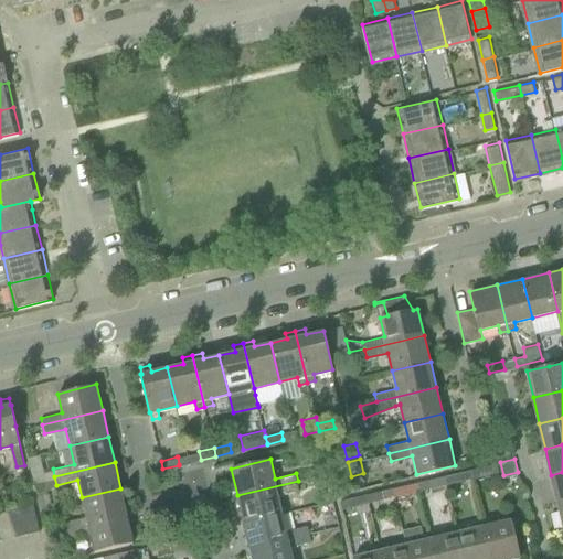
[(498,462),(481,466),(484,474),(499,471),(498,462)]
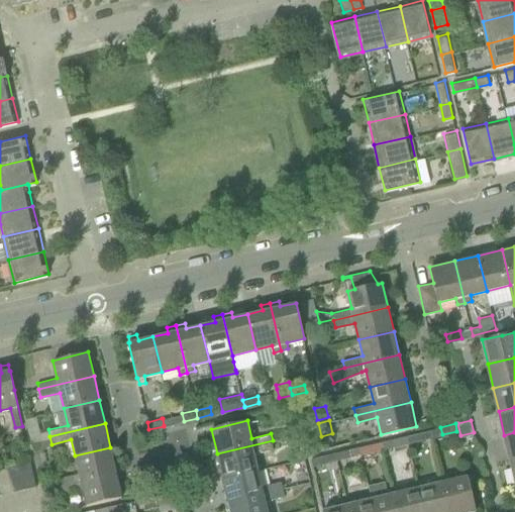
[(420,431),(407,434),(409,442),(422,439),(420,431)]
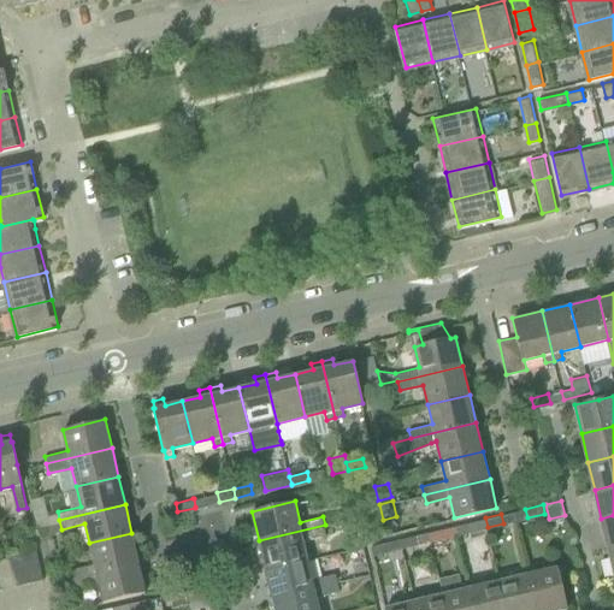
[(613,515),(601,519),(608,546),(613,545),(613,515)]
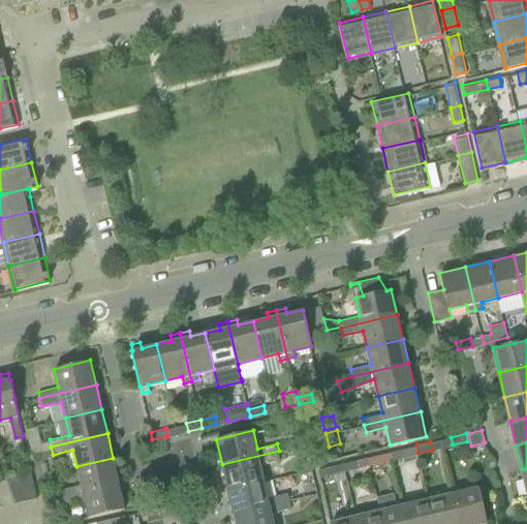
[(416,444),(402,448),(404,456),(419,453),(416,444)]
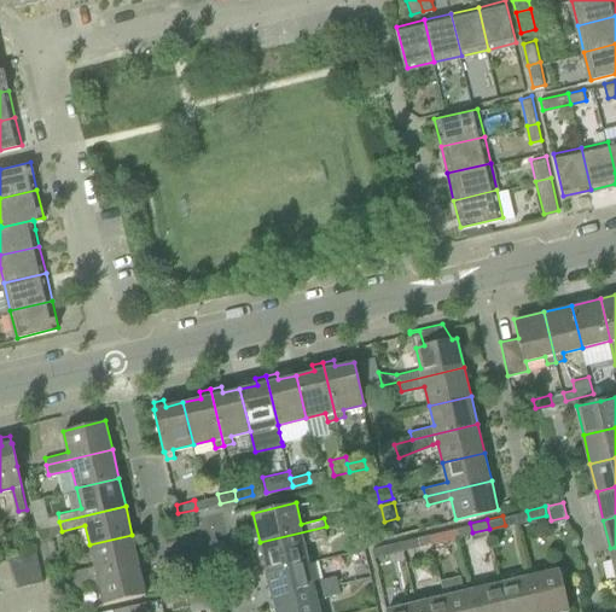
[(260,542),(267,570),(309,560),(304,541),(329,535),(326,526),(260,542)]
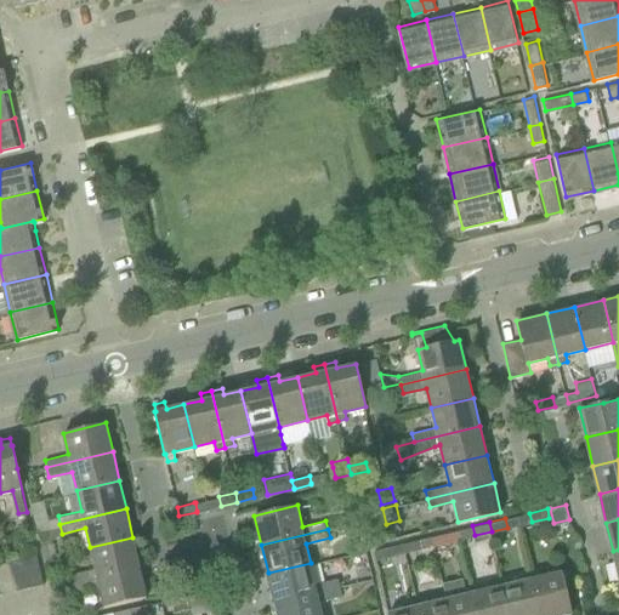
[(449,531),(432,535),(435,545),(452,541),(449,531)]
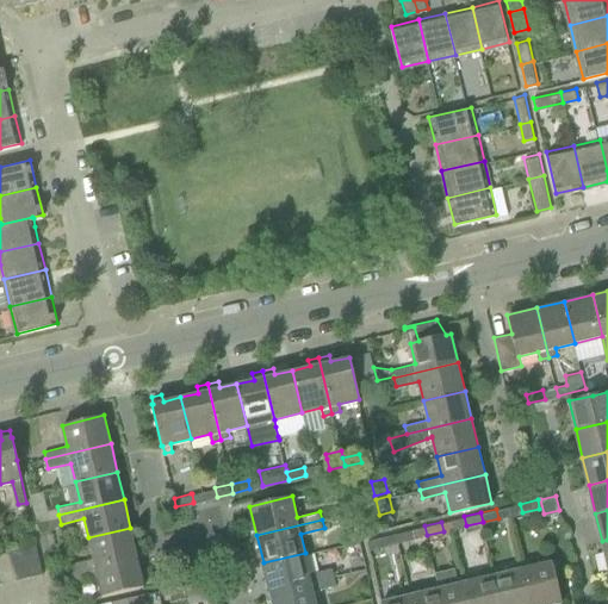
[(425,525),(408,529),(410,539),(427,535),(425,525)]
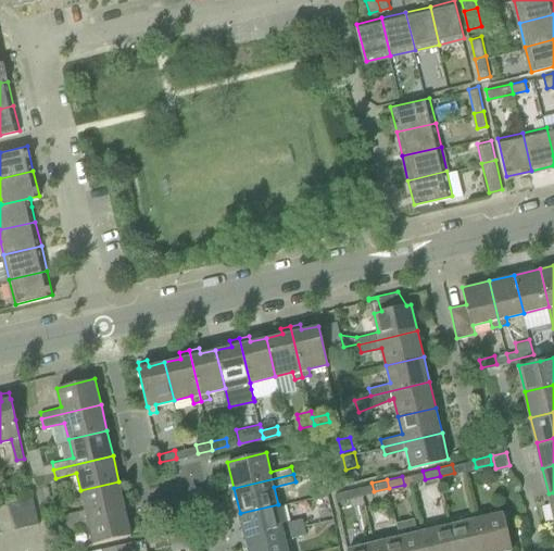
[(63,513),(65,521),(125,506),(118,481),(80,490),(85,508),(63,513)]
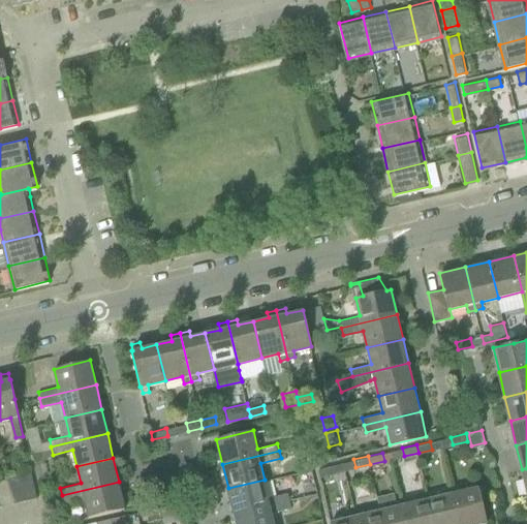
[(334,464),(318,467),(320,475),(336,472),(334,464)]
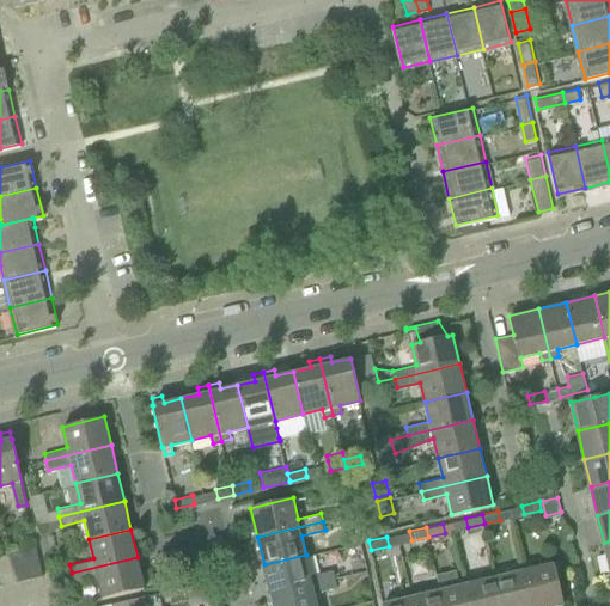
[(37,545),(23,549),(30,577),(44,574),(37,545)]
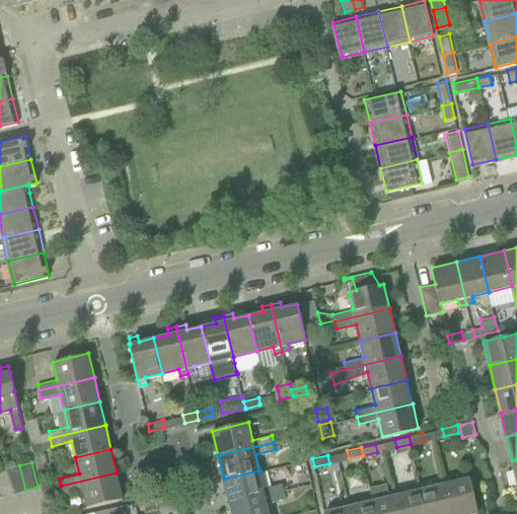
[(19,465),(7,467),(13,493),(25,490),(19,465)]
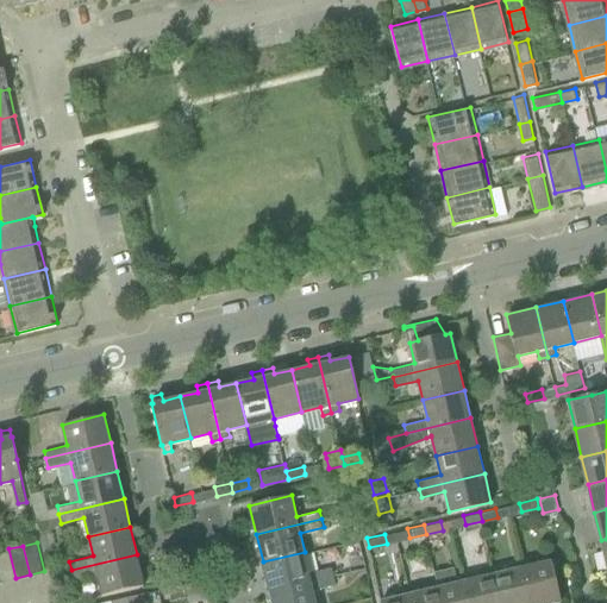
[(8,548),(0,551),(0,573),(1,582),(16,578),(8,548)]
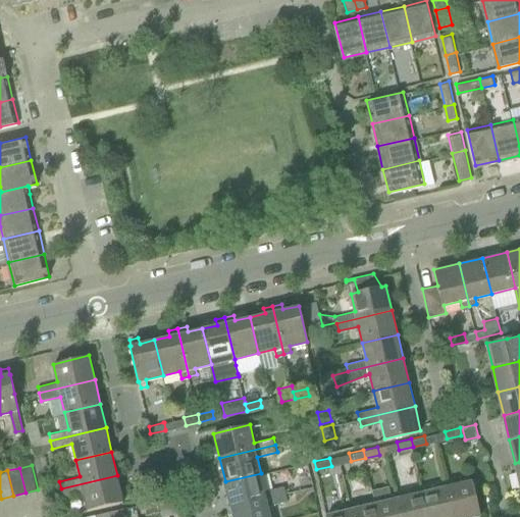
[(225,481),(230,506),(287,493),(284,484),(264,489),(261,473),(225,481)]
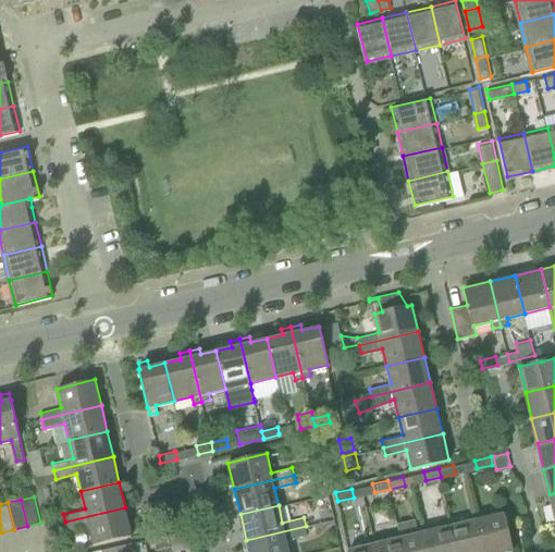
[(125,507),(65,522),(68,529),(88,524),(93,543),(131,534),(125,507)]
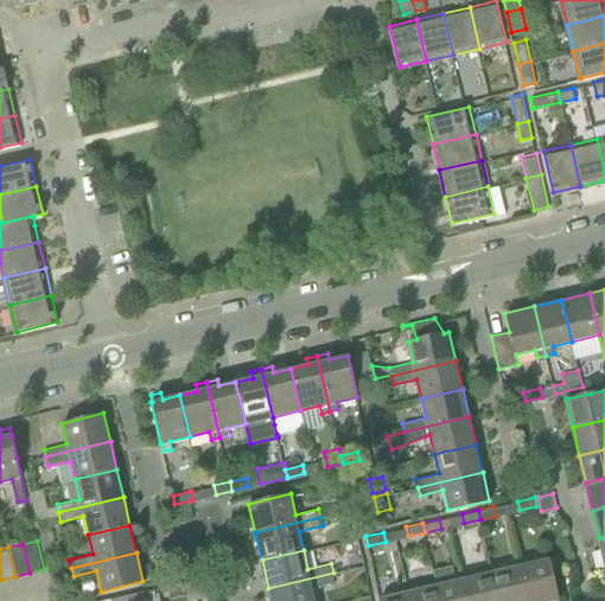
[(527,555),(518,557),(528,600),(549,600),(559,599),(549,557),(528,562),(527,555)]
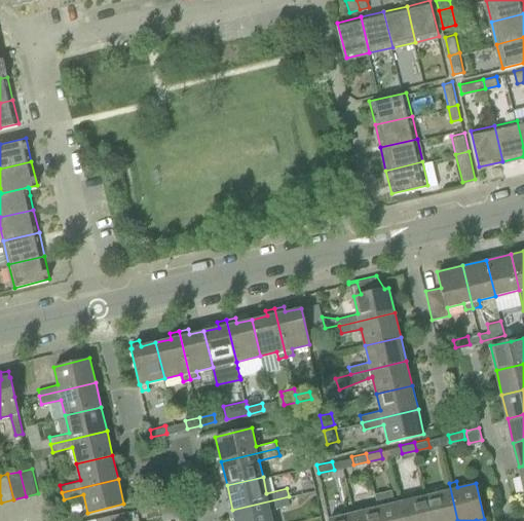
[(443,491),(426,495),(432,520),(457,520),(449,483),(441,485),(443,491)]
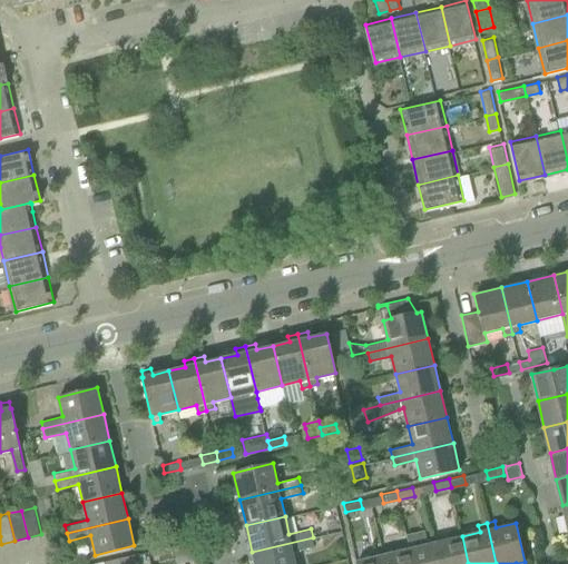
[(443,533),(434,535),(441,563),(468,563),(462,536),(444,540),(443,533)]
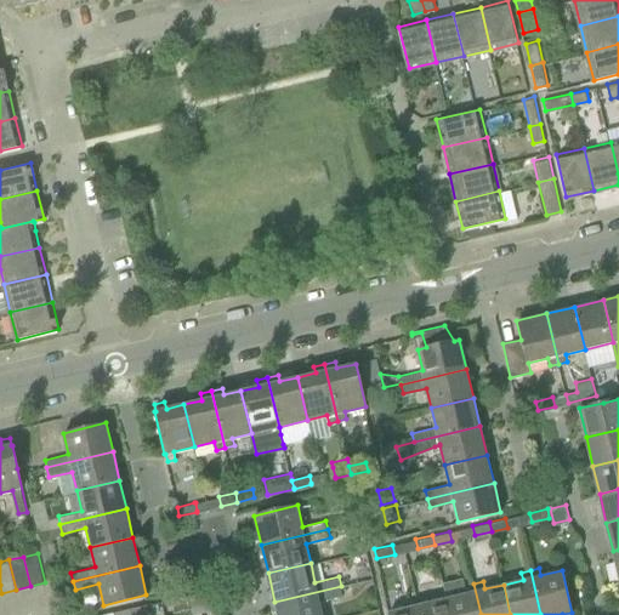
[(466,593),(447,597),(450,614),(481,614),(473,584),(465,585),(466,593)]
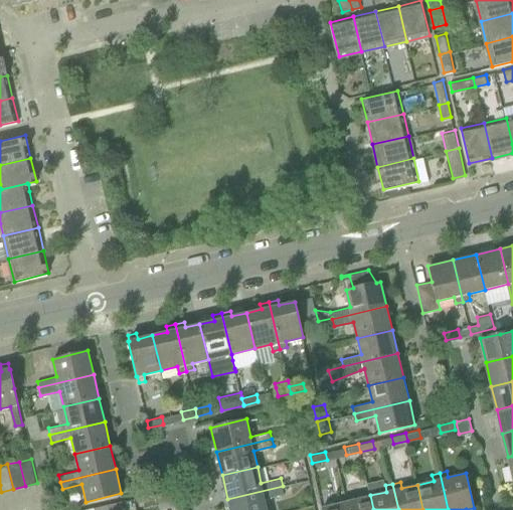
[(227,499),(229,509),(267,509),(265,497),(284,493),(283,486),(227,499)]
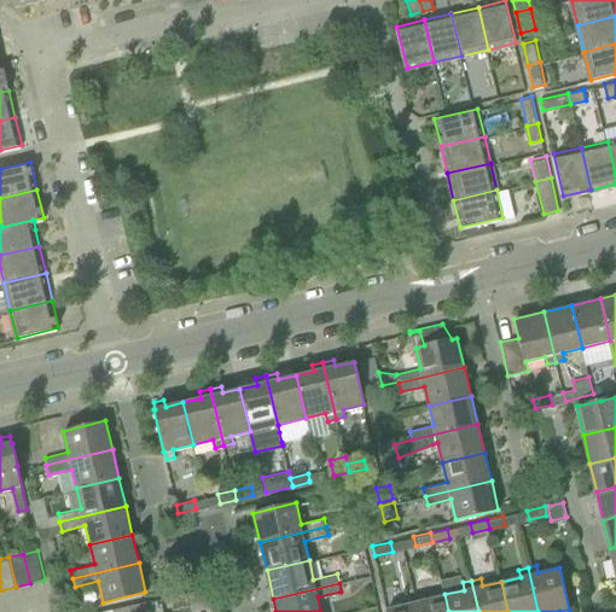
[(215,584),(189,590),(192,606),(219,600),(215,584)]
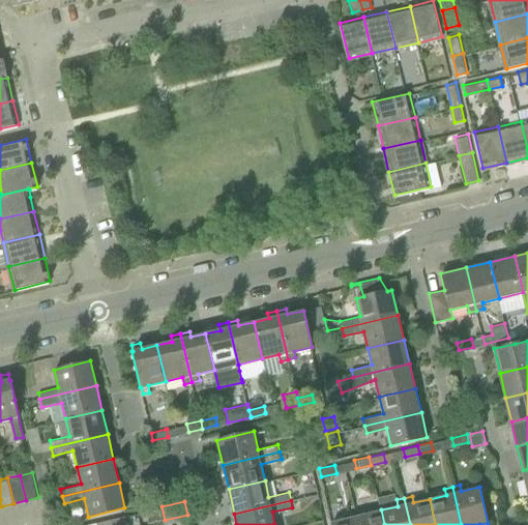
[(159,506),(146,509),(148,521),(163,518),(162,515),(159,506)]
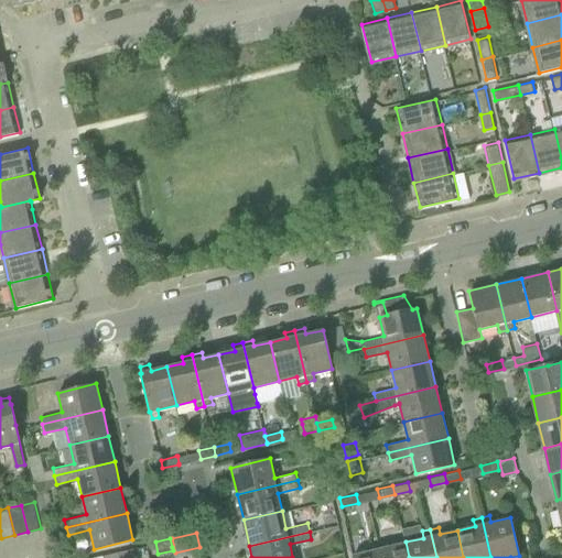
[(387,539),(378,542),(381,557),(409,557),(406,542),(388,546),(387,539)]
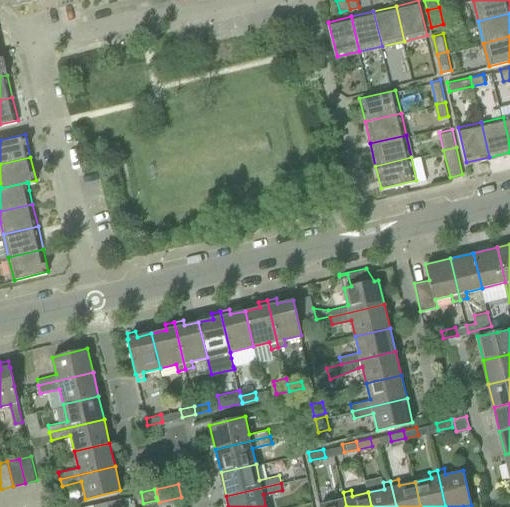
[(346,506),(343,492),(336,493),(338,500),(320,504),(321,506),(346,506)]
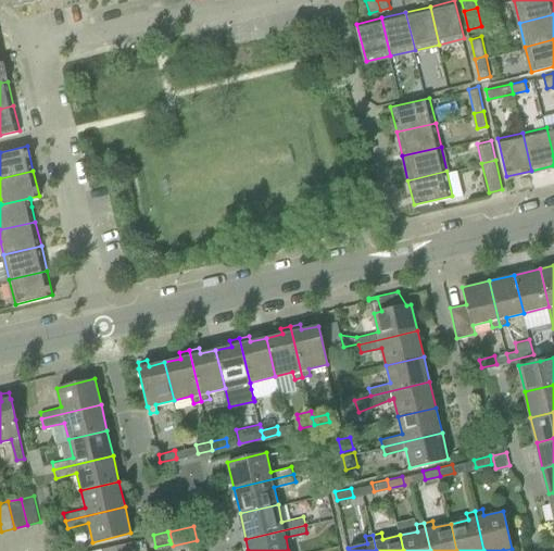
[(131,540),(116,543),(117,550),(123,550),(134,549),(131,540)]
